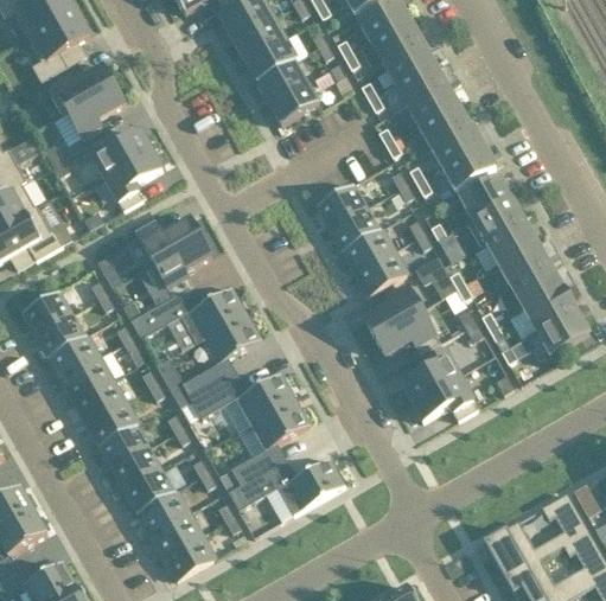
[(31,0),(30,1),(29,0),(0,0),(0,12),(4,18),(13,12),(27,36),(75,10),(69,0),(31,0)]
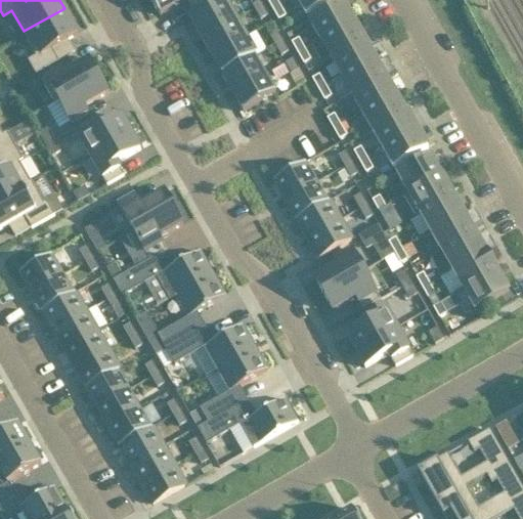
[(153,0),(159,11),(179,0),(187,0),(192,8),(207,0),(153,0)]
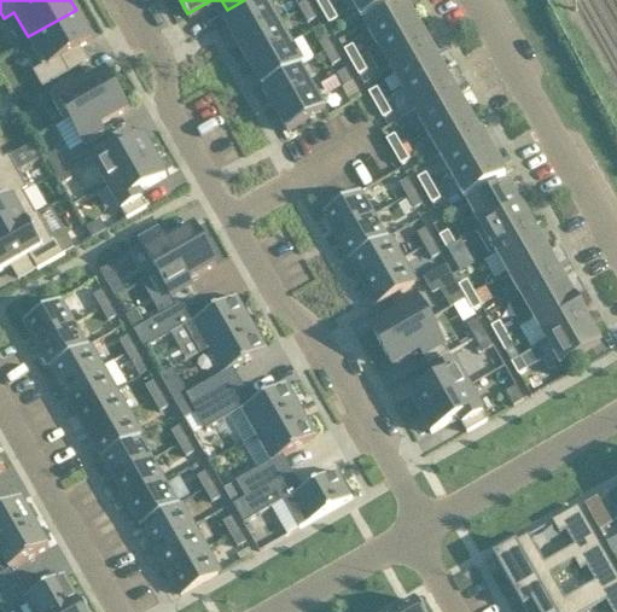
[(238,41),(277,18),(266,0),(257,0),(226,18),(238,41)]
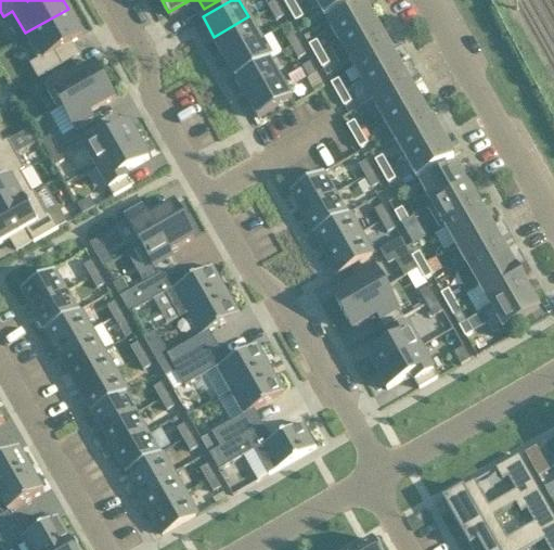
[(317,0),(323,12),(344,0),(317,0)]
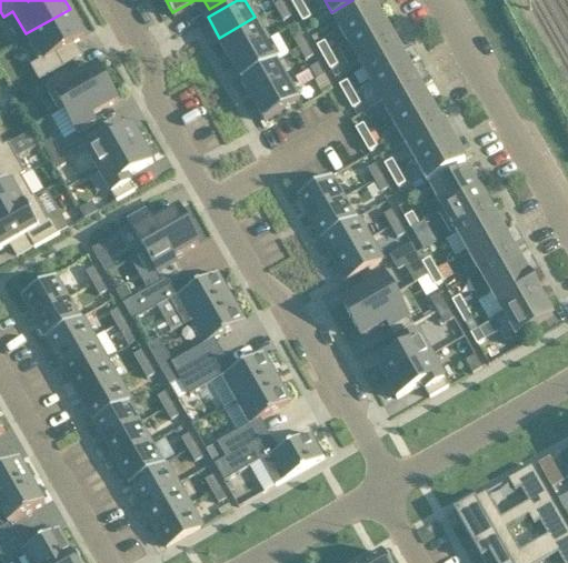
[(347,39),(385,18),(374,0),(369,0),(336,19),(347,39)]
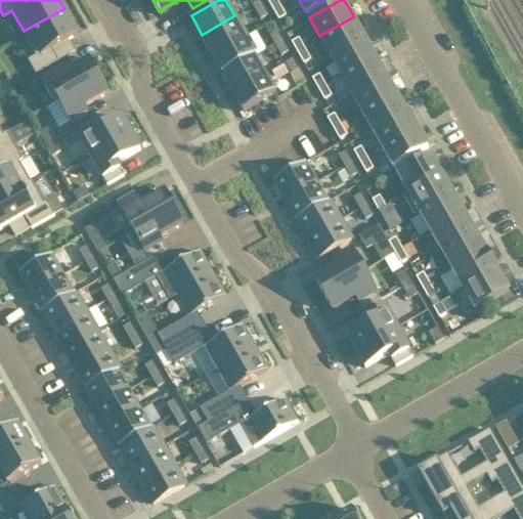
[(261,1),(254,5),(260,15),(267,11),(261,1)]
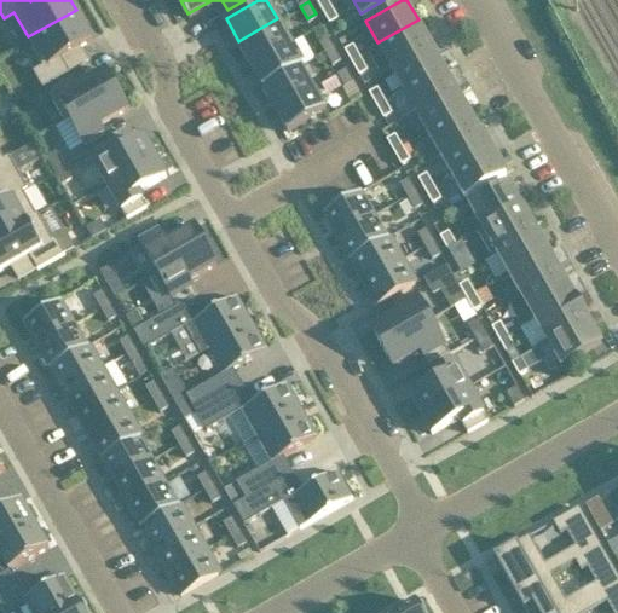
[(329,19),(338,15),(330,1),(322,6),(329,19)]
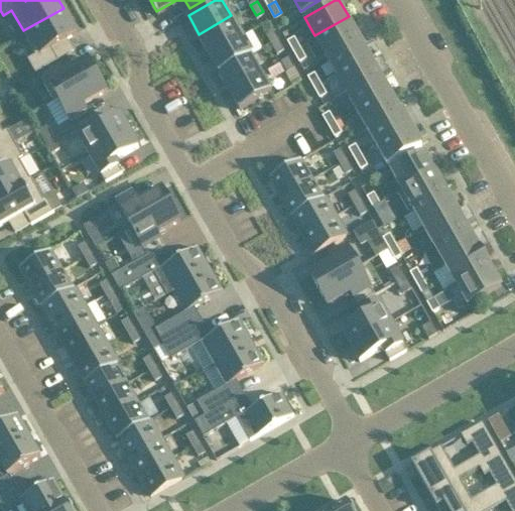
[(76,30),(63,8),(23,30),(35,51),(27,56),(34,70),(57,56),(50,44),(76,30)]
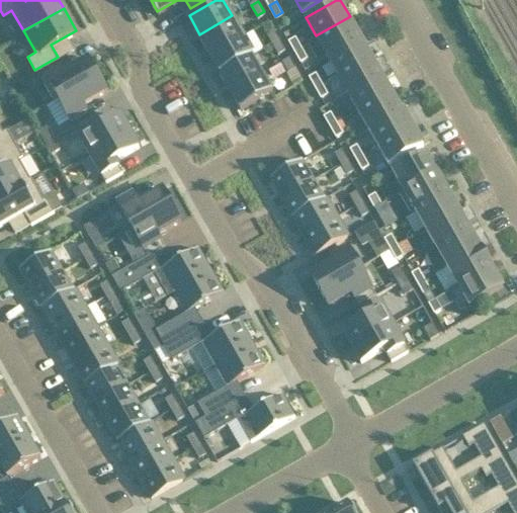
[(199,34),(209,52),(242,33),(232,15),(199,34)]
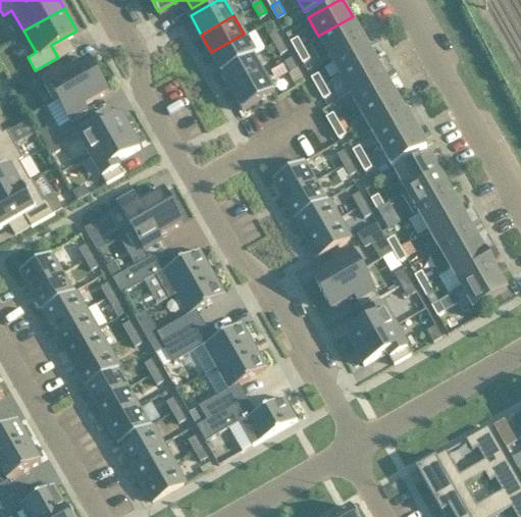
[(353,16),(318,36),(328,54),(363,35),(353,16)]
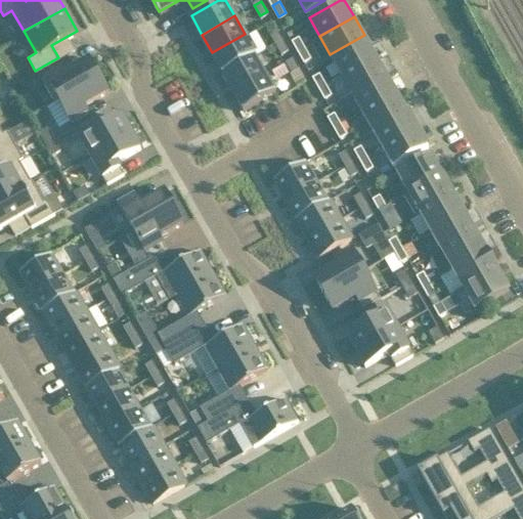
[(268,30),(274,41),(281,37),(275,26),(268,30)]
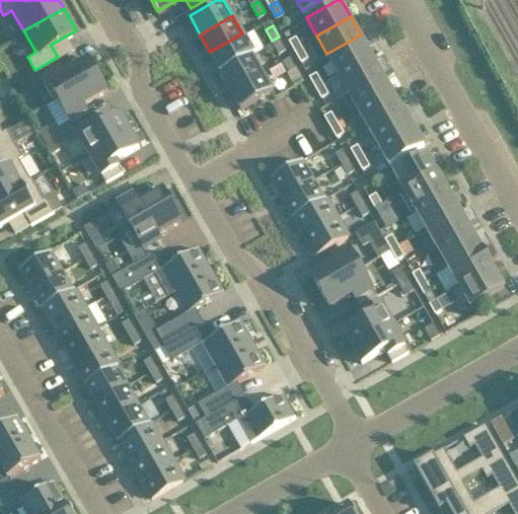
[(219,70),(252,52),(242,33),(210,52),(220,69),(219,70)]
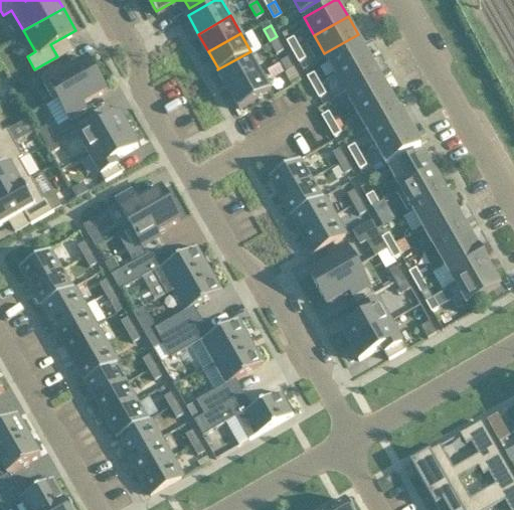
[(286,38),(292,48),(299,44),(293,34),(286,38)]
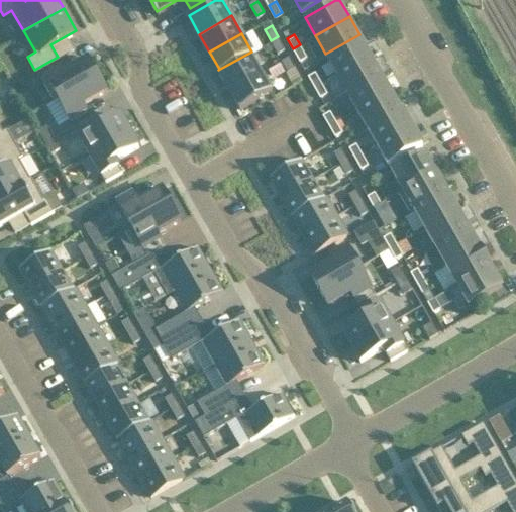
[(359,34),(325,54),(336,72),(370,53),(359,34)]
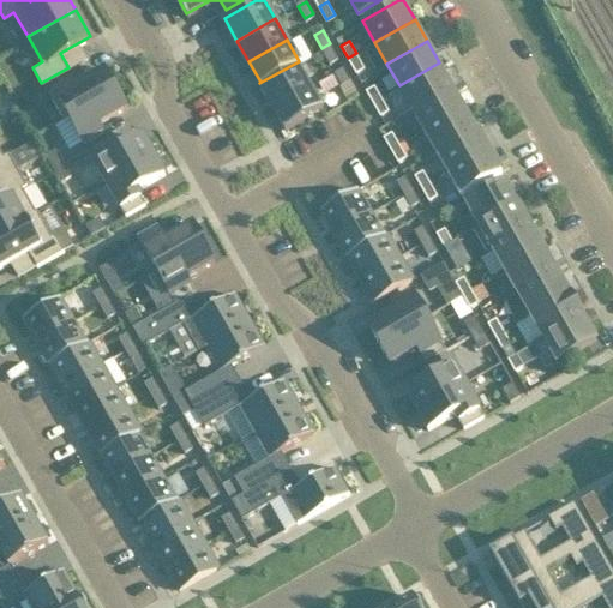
[(330,43),(322,48),(329,60),(337,55),(330,43)]
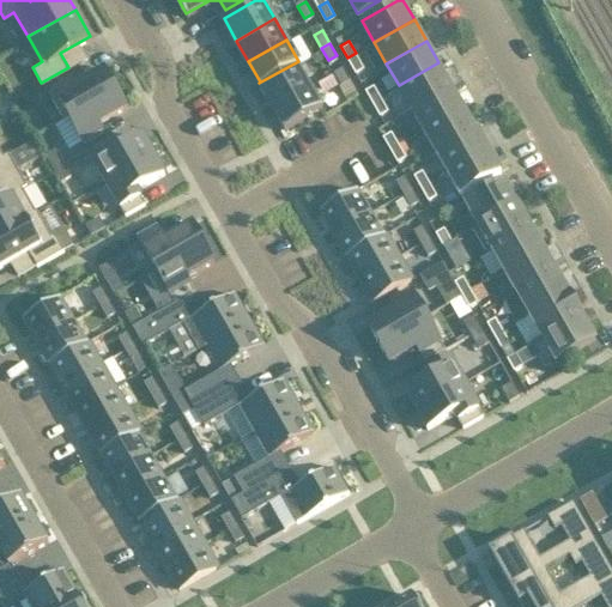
[(347,58),(355,71),(363,66),(356,53),(347,58)]
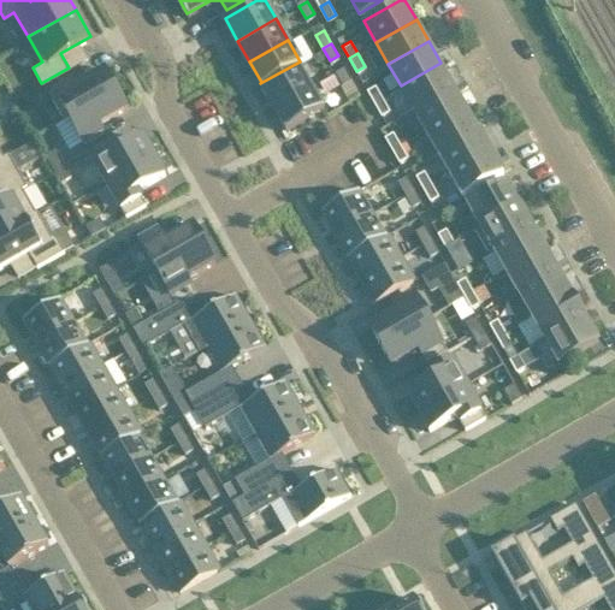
[(301,61),(300,61),(260,83),(272,105),(311,83),(299,63),(301,61)]
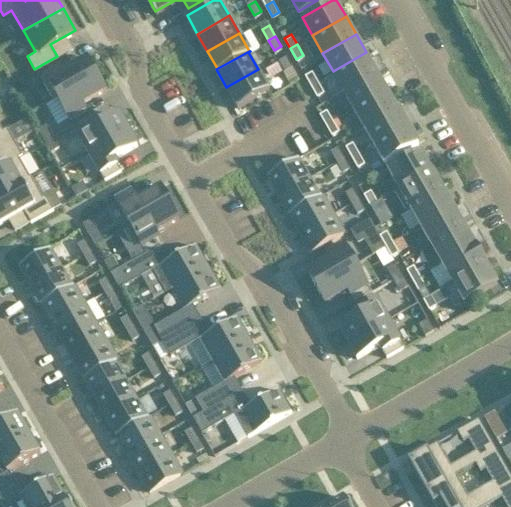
[(366,52),(333,71),(343,89),(376,69),(366,52)]
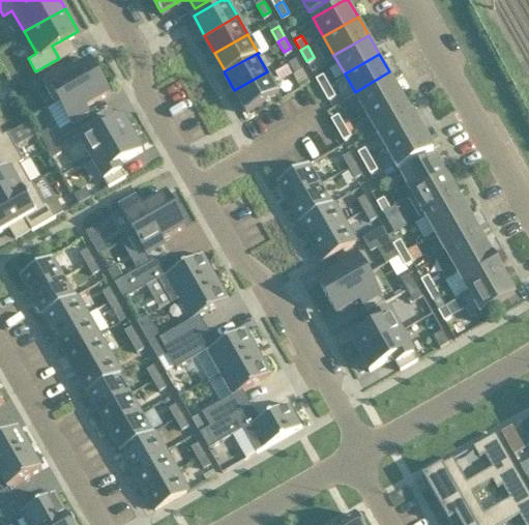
[(296,56),(288,60),(294,71),(302,67),(296,56)]
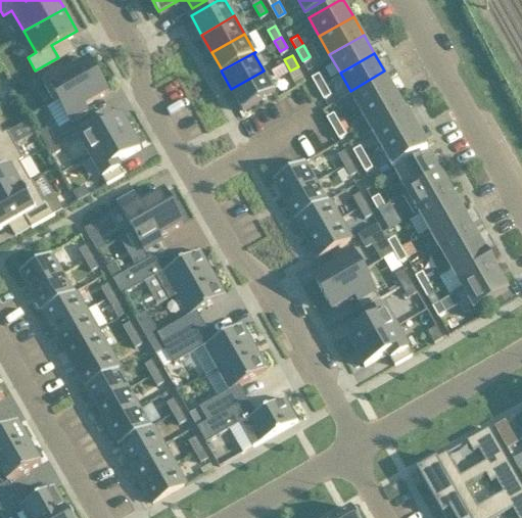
[(41,77),(53,98),(98,73),(89,56),(65,69),(62,64),(41,77)]
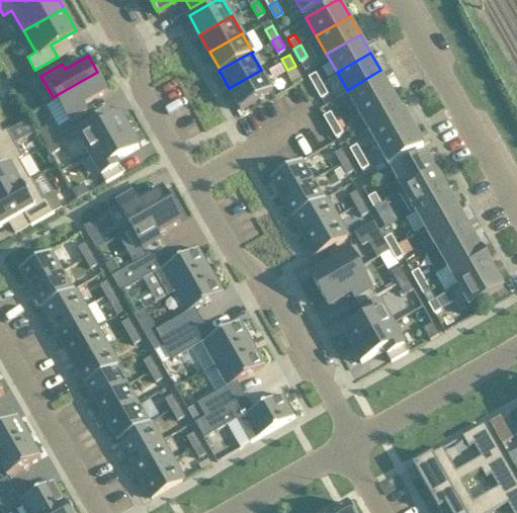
[(272,89),(261,70),(229,88),(240,107),(272,89)]
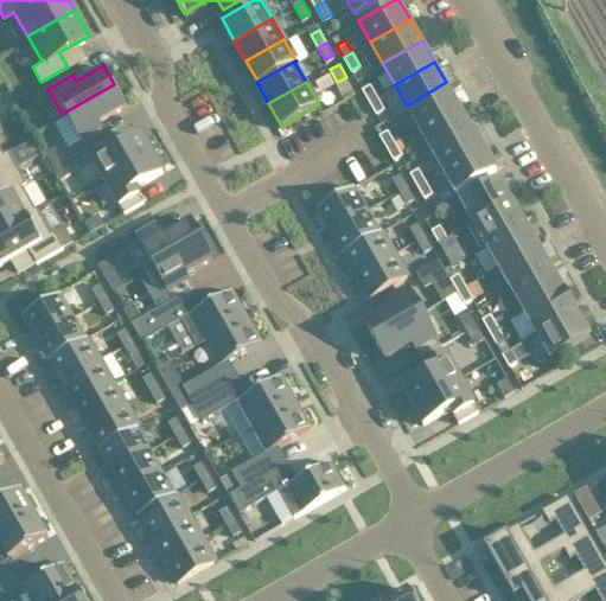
[(361,87),(368,100),(376,94),(369,82),(361,87)]
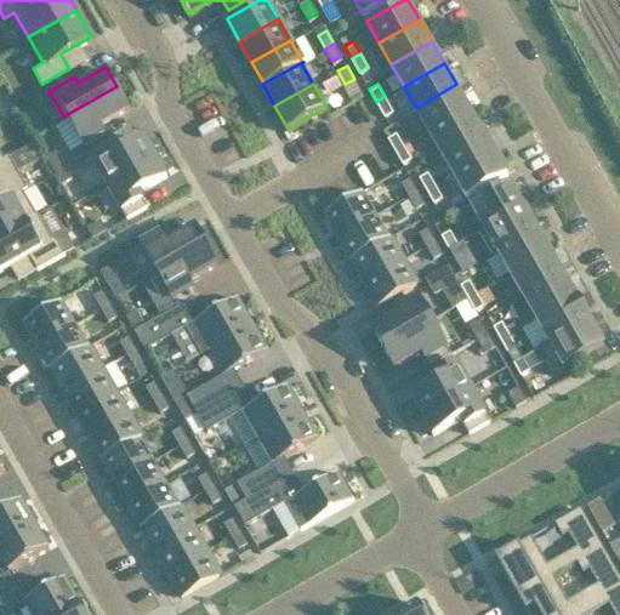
[(428,129),(468,106),(456,84),(416,108),(428,129)]
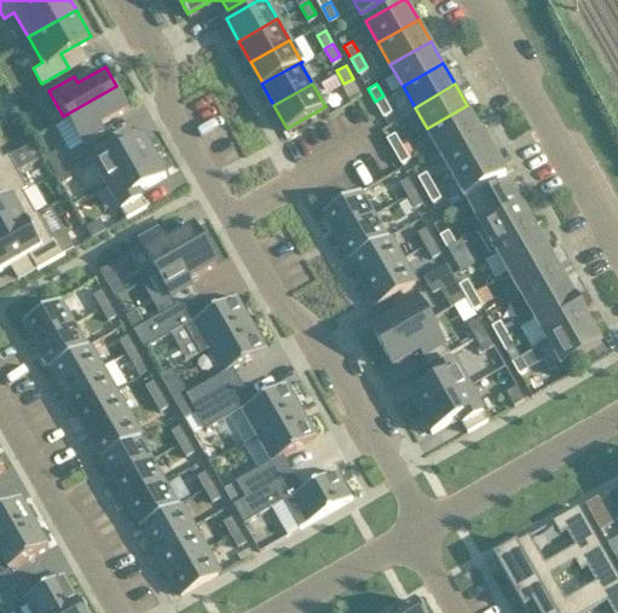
[(63,116),(53,122),(68,149),(84,140),(85,143),(105,132),(99,121),(127,105),(116,86),(63,116)]
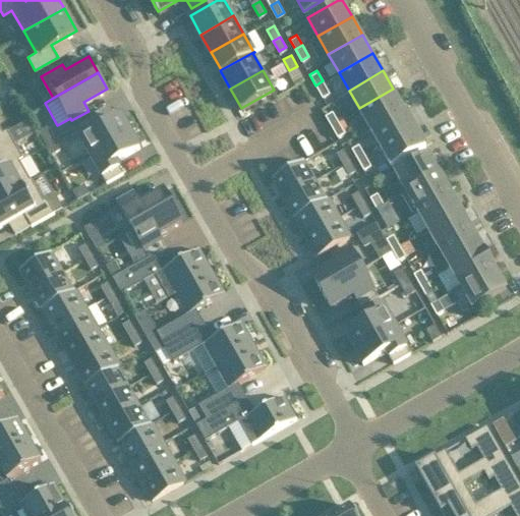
[(27,90),(20,78),(12,83),(18,95),(27,90)]
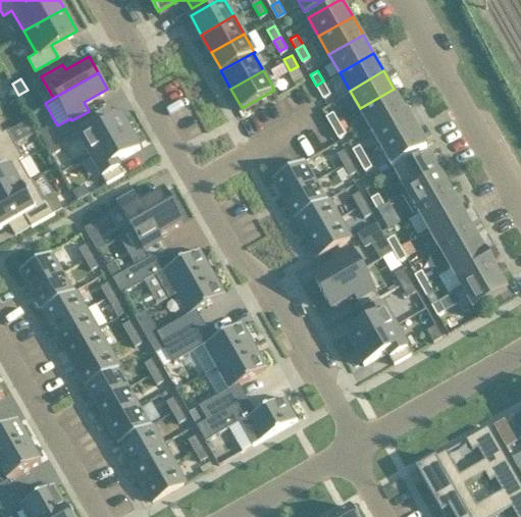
[(322,96),(323,96),(329,92),(323,81),(316,86),(322,96)]
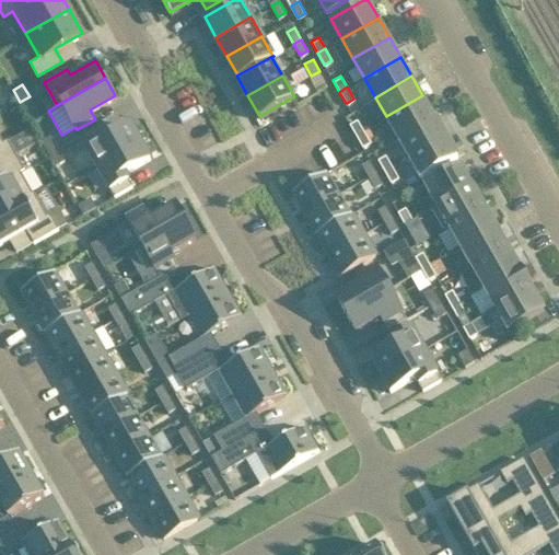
[(397,136),(433,115),(422,95),(386,116),(397,136)]
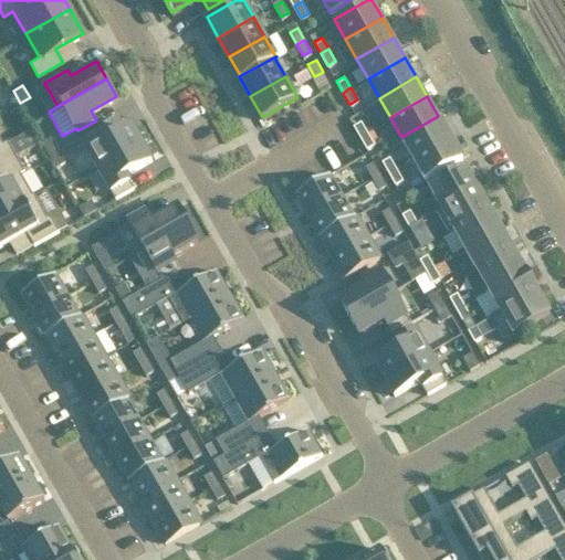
[(438,116),(401,137),(412,157),(450,136),(438,116)]
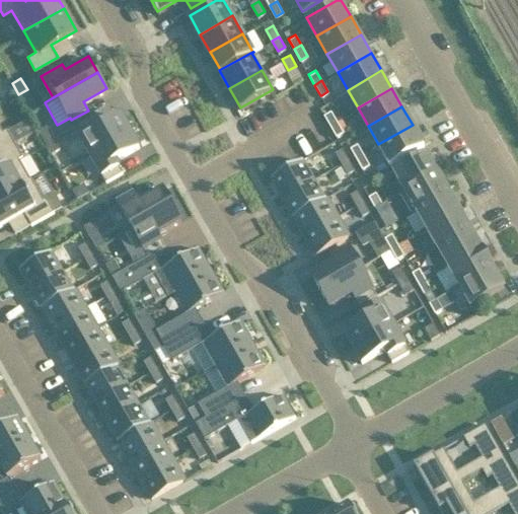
[(330,109),(323,114),(329,124),(337,120),(330,109)]
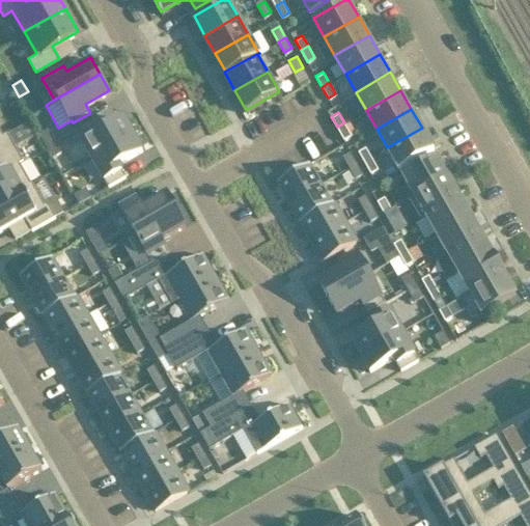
[(79,134),(91,155),(132,132),(122,115),(100,129),(96,123),(79,134)]
